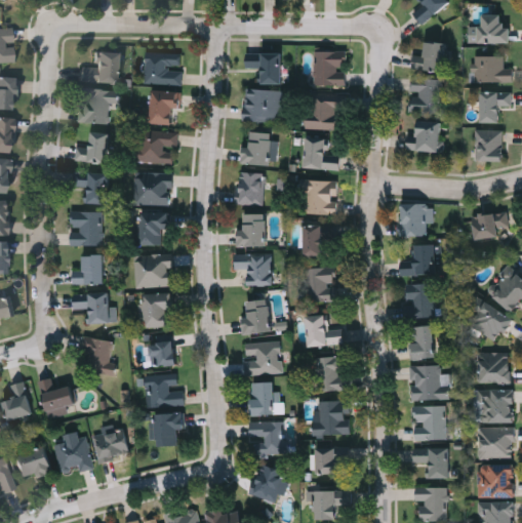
[(422,5),(417,0),(444,0),(447,3),(419,24),(411,13),(422,5)]
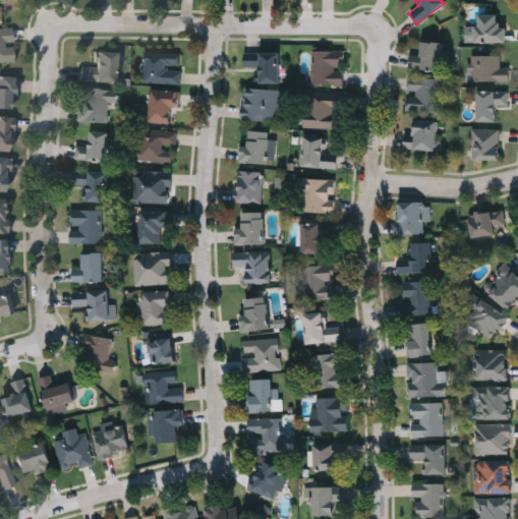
[(504,16),(504,43),(463,43),(463,26),(477,26),(477,16),(504,16)]
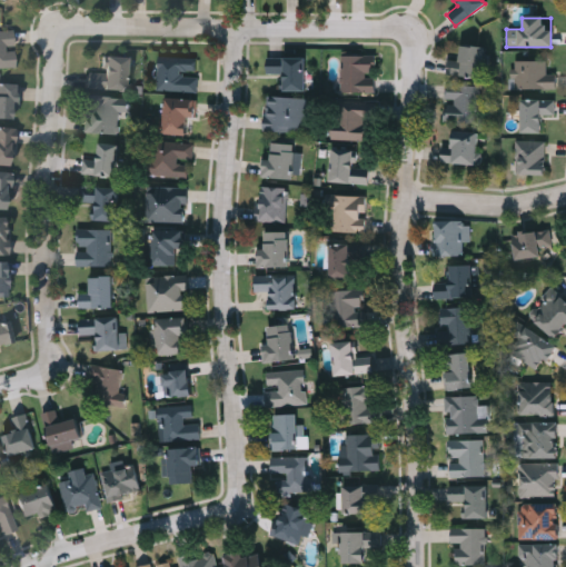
[(0,32),(13,32),(13,70),(0,70),(0,32)]
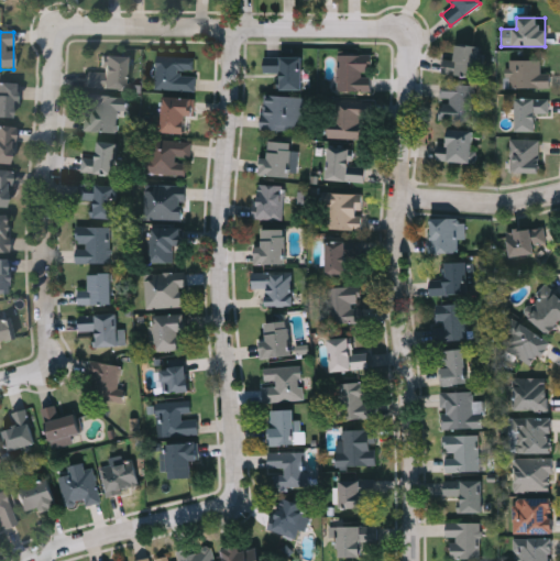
[(478,47),(473,78),(440,74),(442,61),(452,62),(456,44),(478,47)]
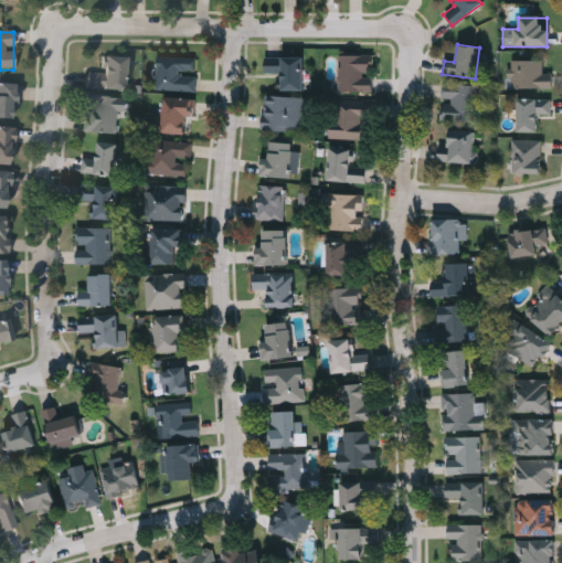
[(102,74),(103,55),(125,56),(124,91),(85,89),(86,73),(102,74)]
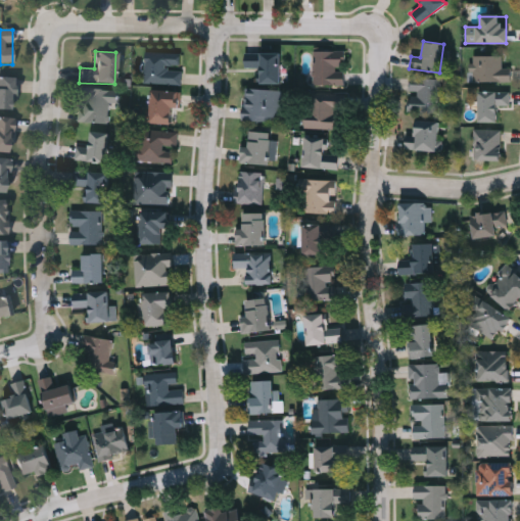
[(279,84),(258,84),(258,69),(244,69),(244,52),(279,53),(279,84)]
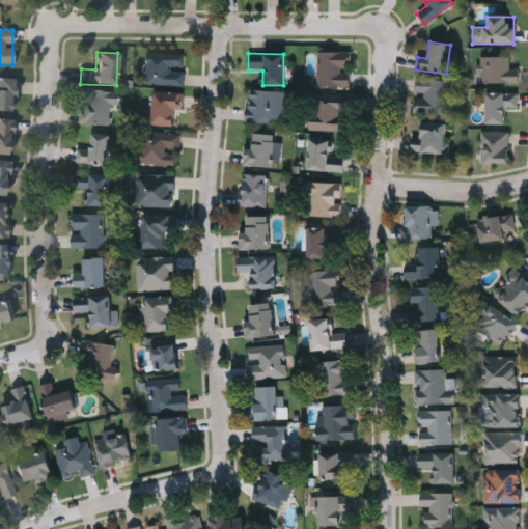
[(349,87),(316,87),(316,53),(349,53),(349,87)]
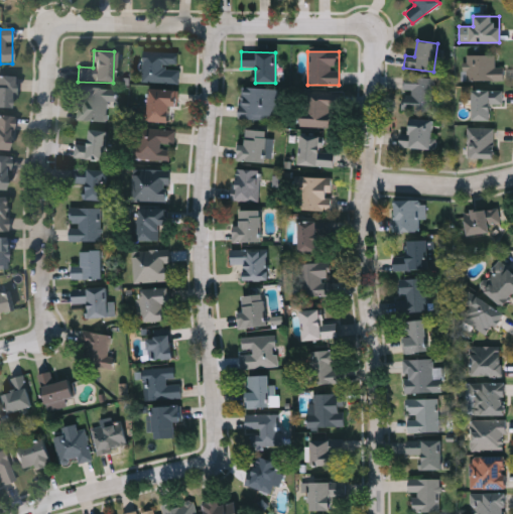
[(177,52),(177,83),(141,83),(141,52),(177,52)]
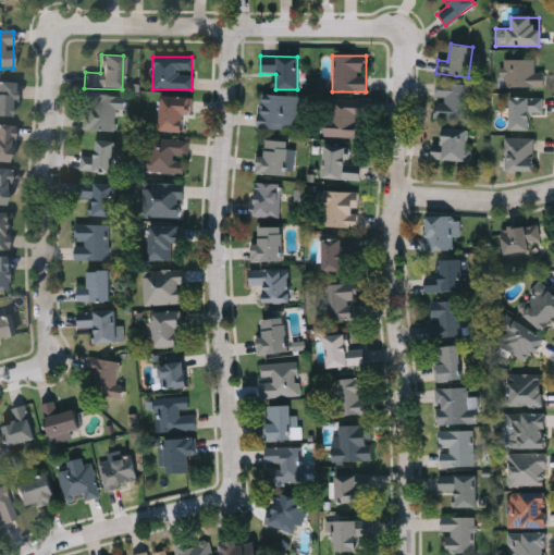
[(501,87),(501,60),(532,60),(532,73),(542,73),(542,87),(501,87)]
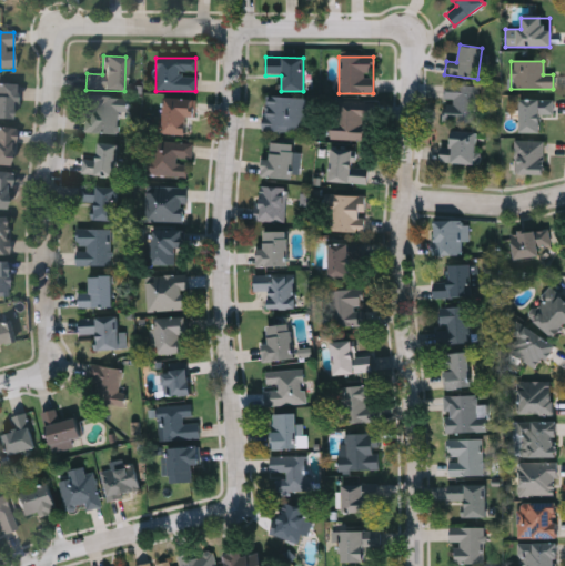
[(0,84),(14,86),(14,119),(0,119),(0,84)]
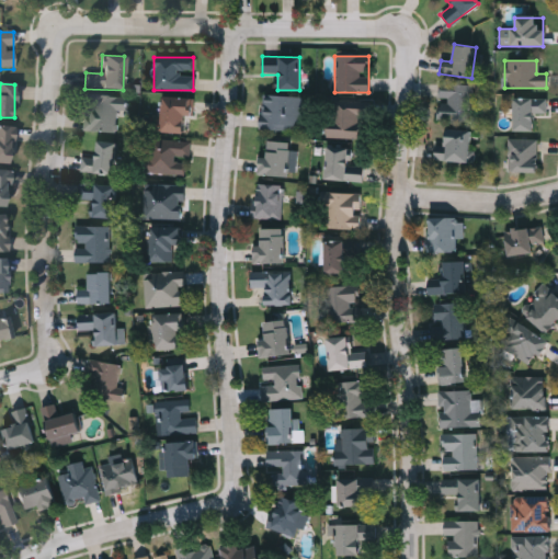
[(471,86),(469,122),(436,120),(437,101),(439,83),(471,86)]
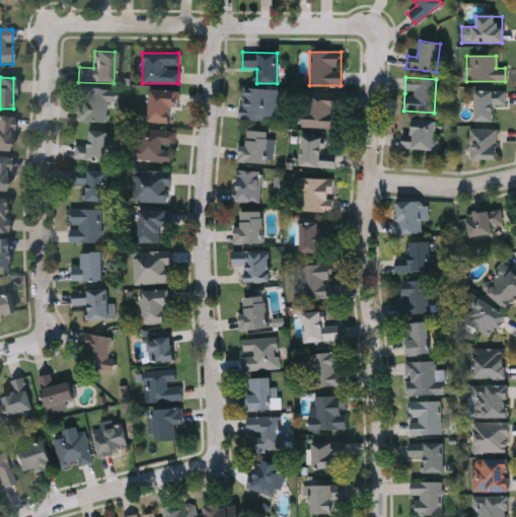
[(115,102),(106,102),(105,122),(76,121),(77,88),(116,89),(115,102)]
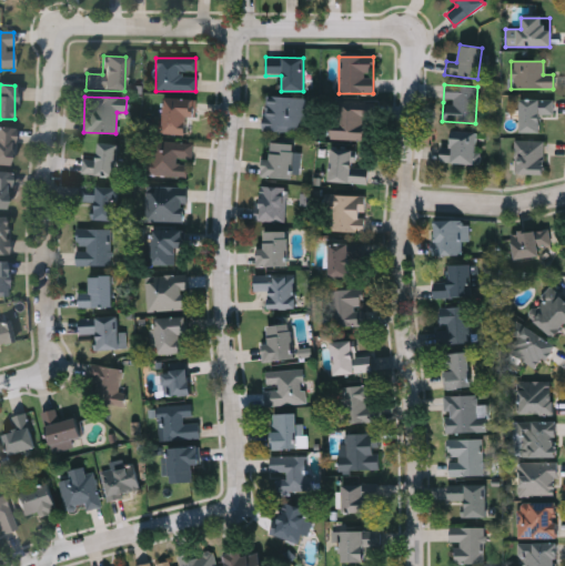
[(303,98),(302,133),(262,132),(263,97),(303,98)]
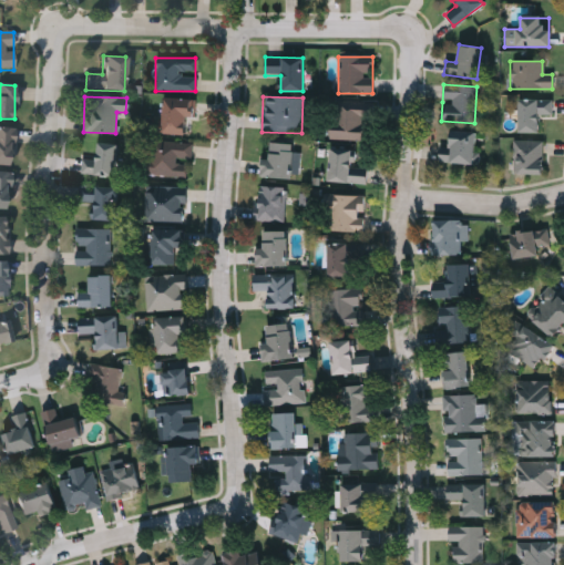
[(160,133),(162,98),(193,100),(193,117),(184,117),(184,134),(160,133)]
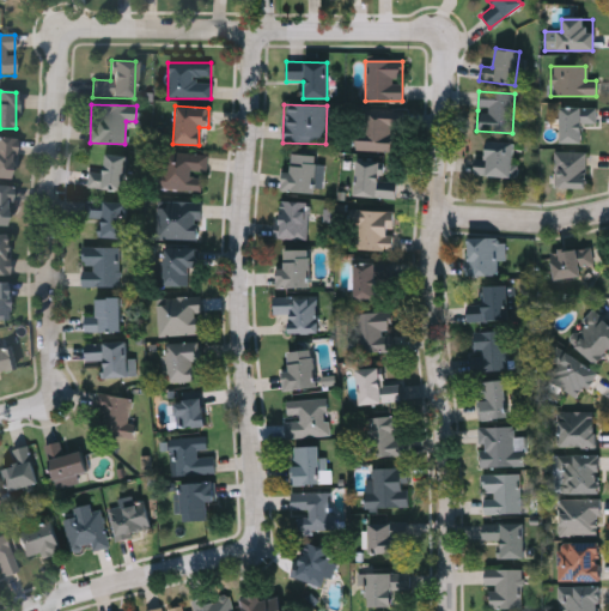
[(560,143),(560,107),(595,107),(595,126),(580,126),(580,143),(560,143)]
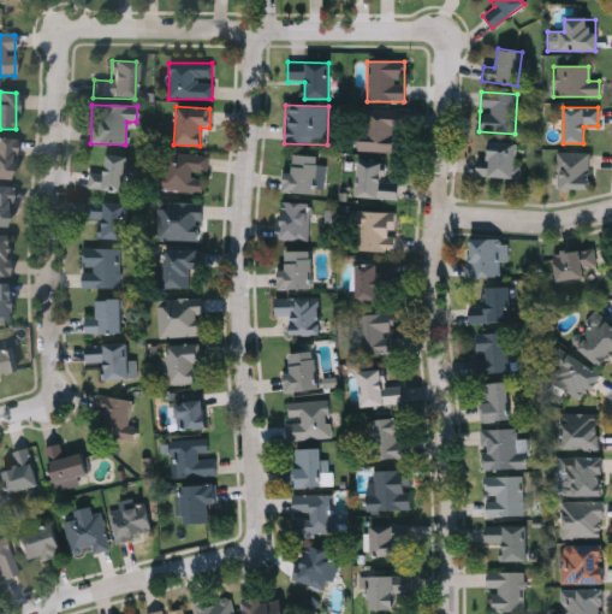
[(400,153),(358,153),(358,112),(402,112),(400,153)]
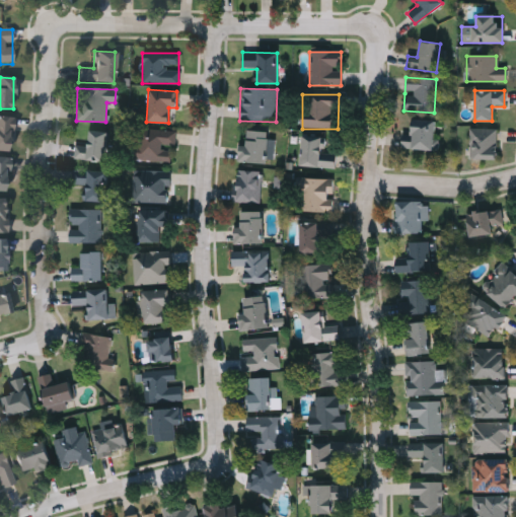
[(9,152),(0,151),(0,116),(10,117),(9,152)]
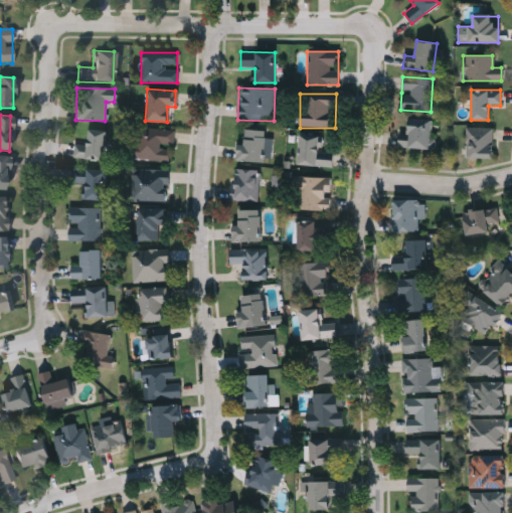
[(434,121),(432,150),(397,147),(398,138),(407,139),(409,119),(434,121)]
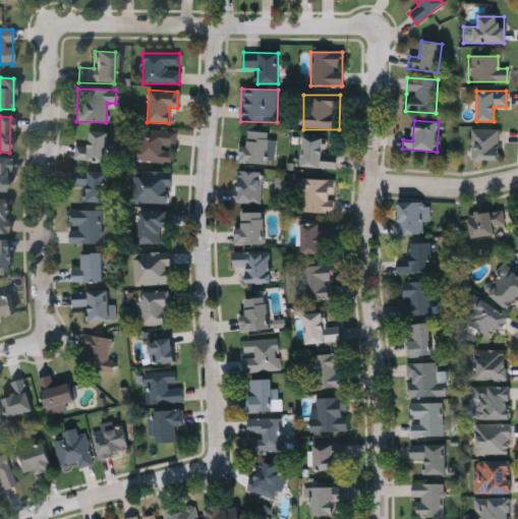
[(176,131),(175,147),(164,146),(163,163),(136,162),(137,130),(176,131)]
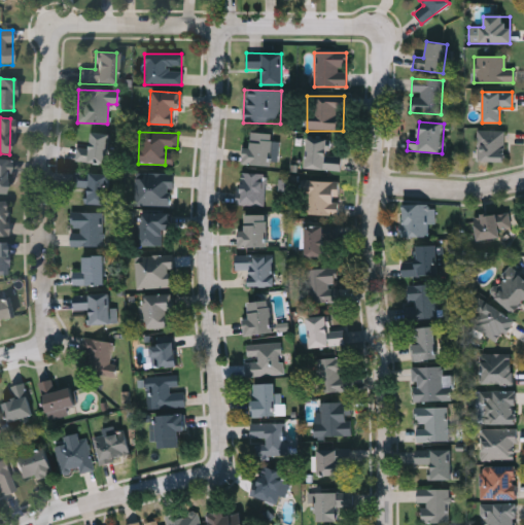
[(271,133),(270,166),(241,165),(241,147),(249,147),(249,132),(271,133)]
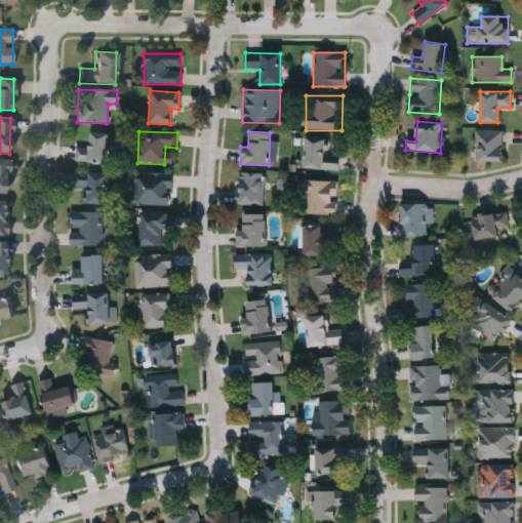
[(502,162),(474,162),(474,131),(502,131),(502,162)]
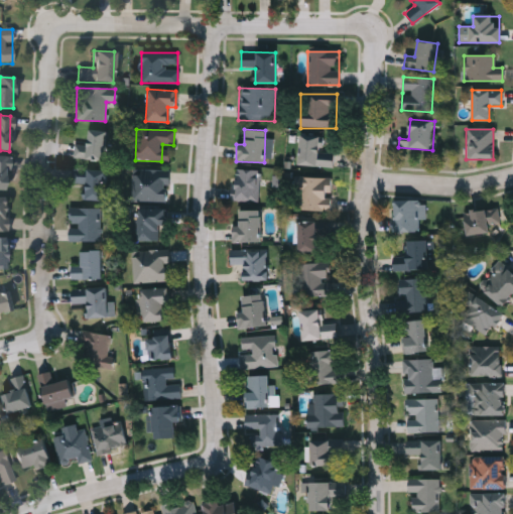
[(74,143),(87,143),(88,130),(106,130),(105,160),(73,159),(74,143)]
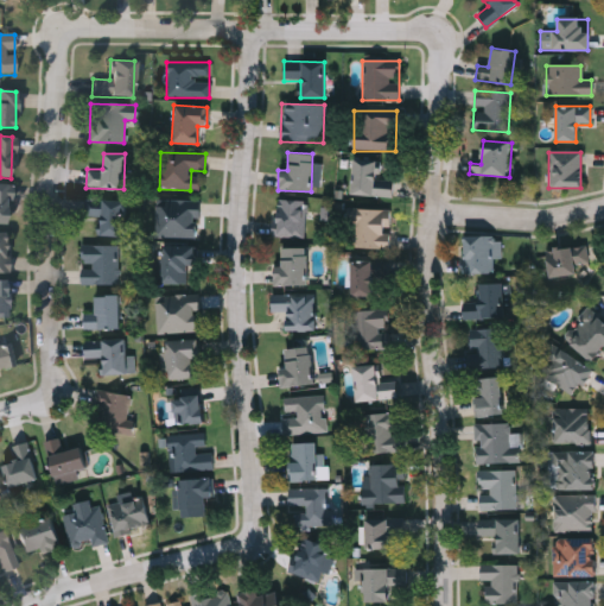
[(350,196),(353,159),(379,161),(377,180),(393,181),(392,199),(350,196)]
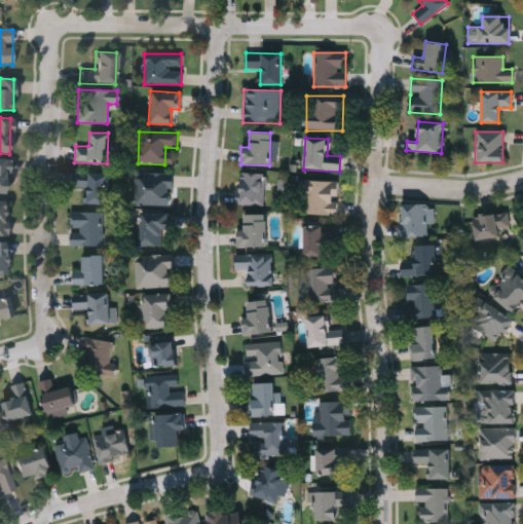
[(86,188),(74,188),(74,173),(108,173),(108,204),(86,204),(86,188)]
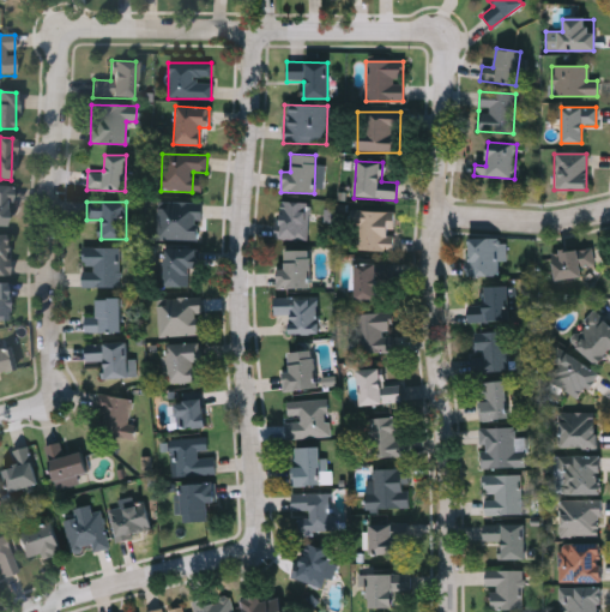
[(199,203),(199,240),(156,240),(156,203),(199,203)]
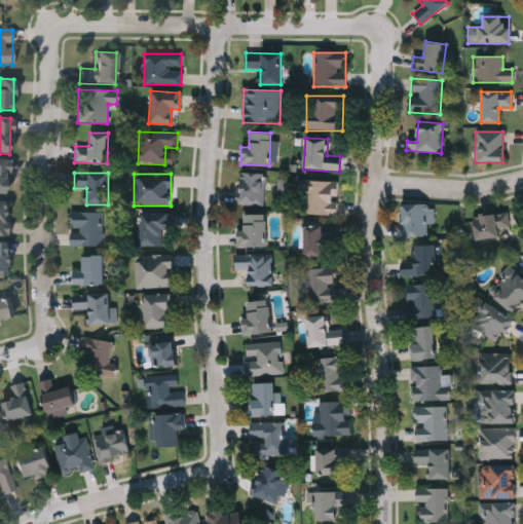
[(263,206),(238,206),(238,174),(263,174),(263,206)]
